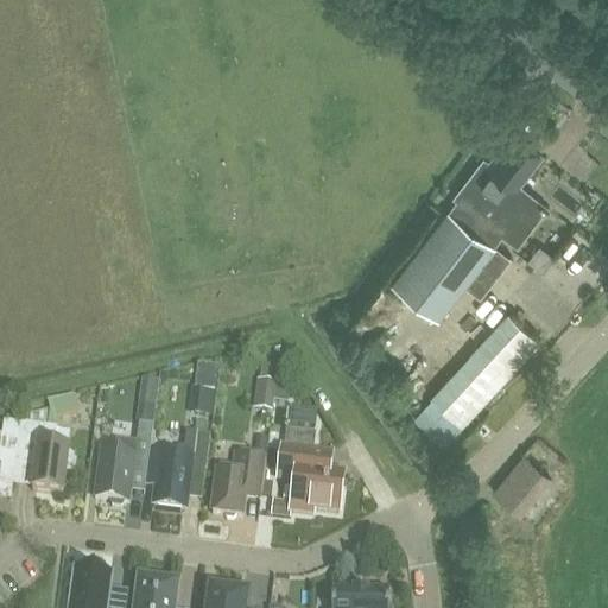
[(540,158),(542,157),(511,132),(510,134),(511,134),(495,154),(489,163),(483,158),(455,196),(505,234),(533,197),(519,185),(540,158)]
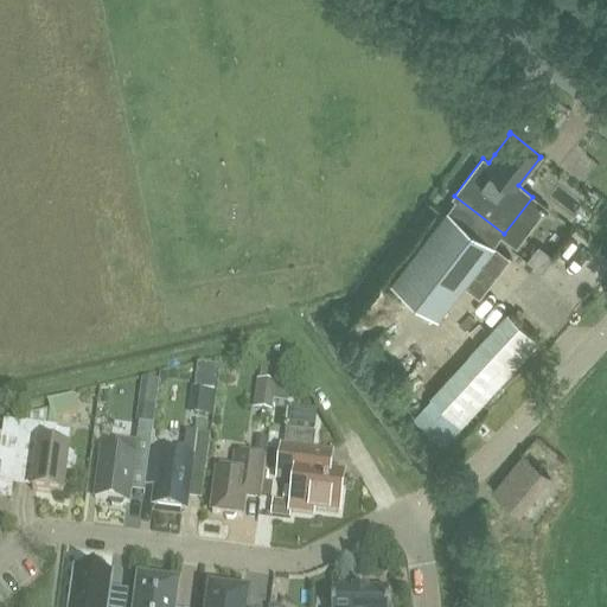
[(447,209),(390,282),(436,319),(464,285),(479,296),(510,257),(494,246),(494,244),(448,209),(447,209)]
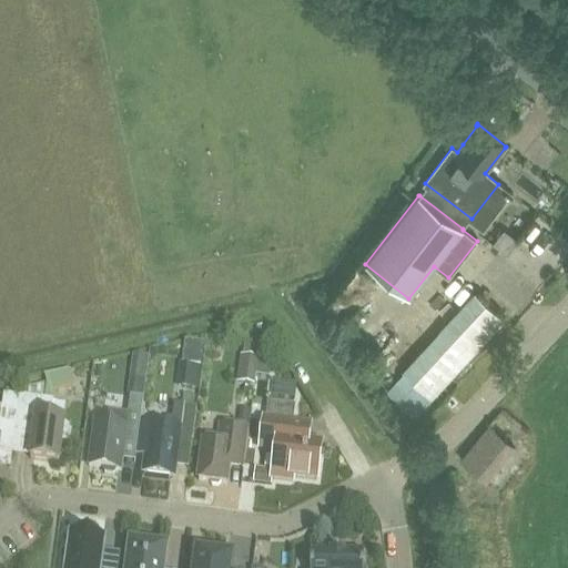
[(505,230),(494,243),(507,253),(518,240),(505,230)]
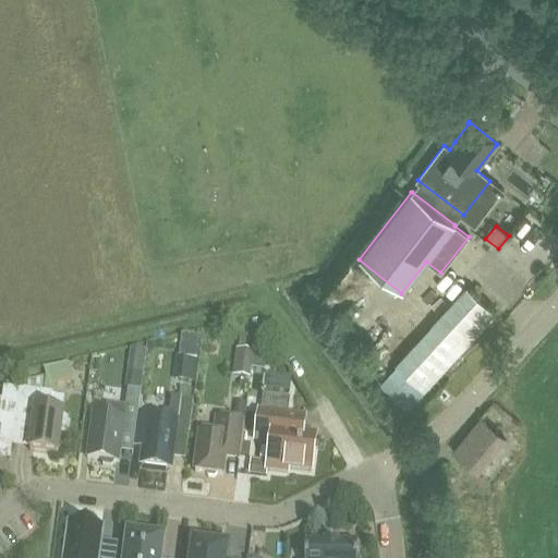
[(468,288),(397,365),(423,391),(495,315),(468,288)]
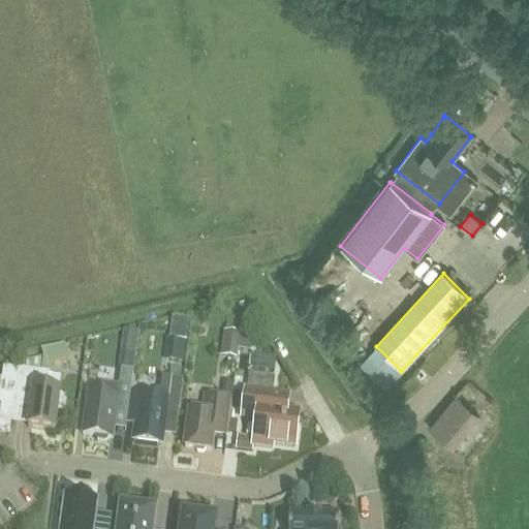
[(229,308),(228,316),(226,334),(240,336),(242,321),(243,313),(244,304),(243,304),(239,305),(238,309),(229,308)]
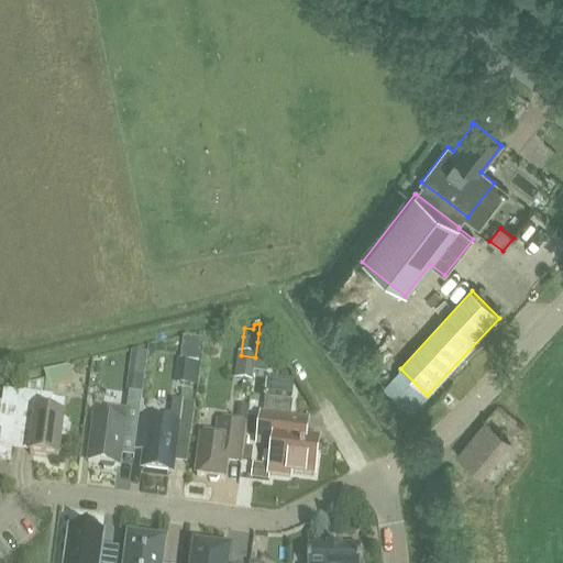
[(257,342),(255,357),(266,359),(267,349),(267,345),(267,343),(257,342)]
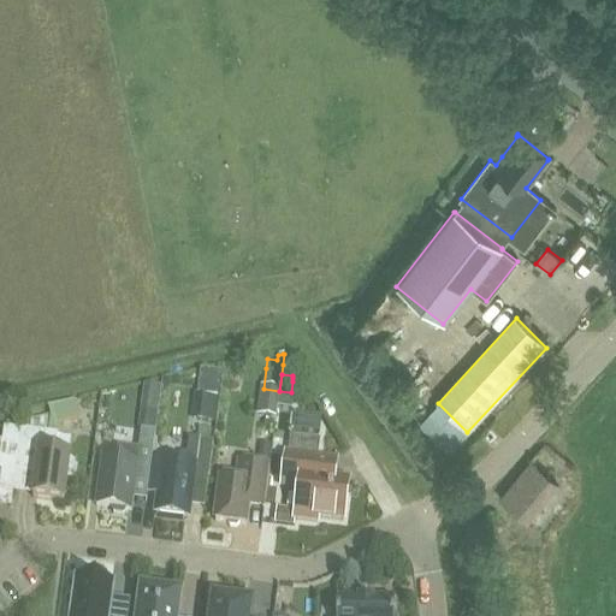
[(142,402),(159,404),(161,389),(143,386),(142,402)]
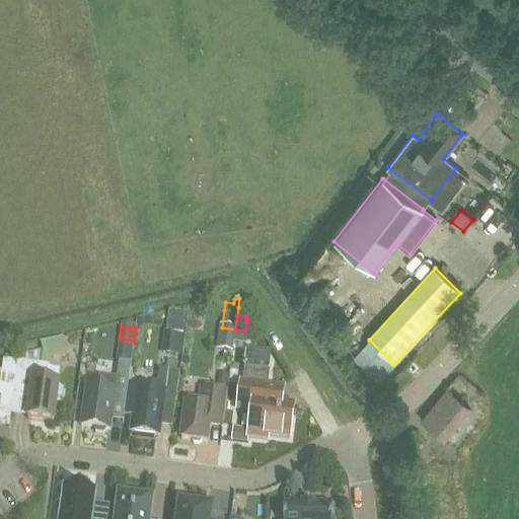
[(236,329),(222,327),(219,350),(233,352),(236,329)]
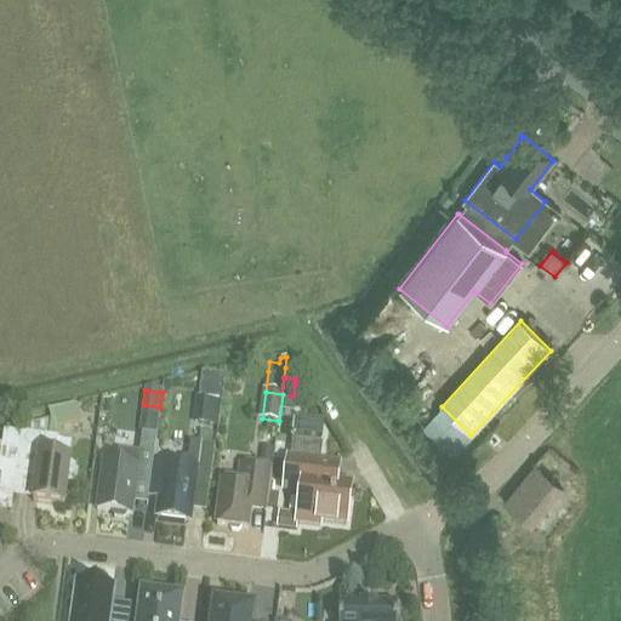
[(197,399),(194,414),(217,416),(220,402),(204,400),(197,399)]
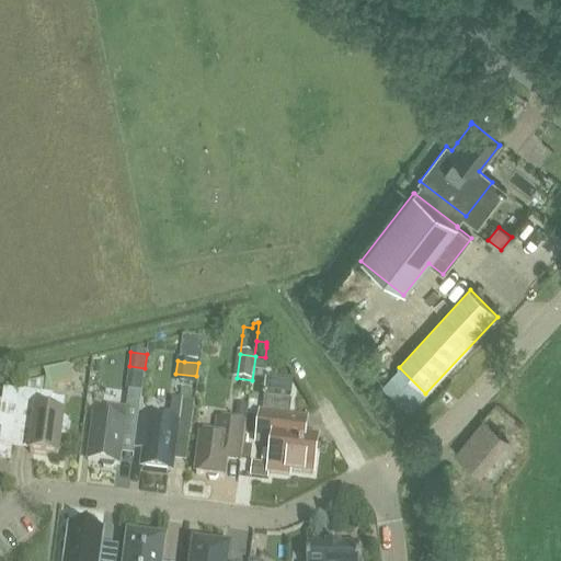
[(69,375),(68,367),(45,373),(47,380),(49,389),(54,388),(71,384),(69,375)]
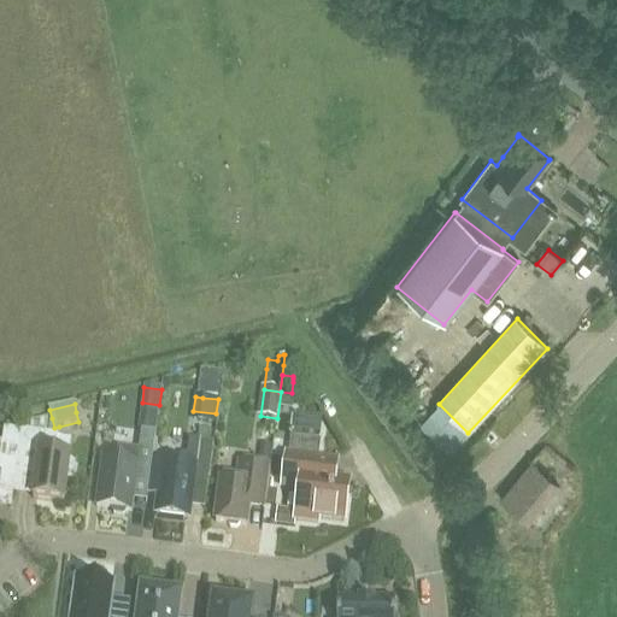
[(0,458),(0,497),(13,498),(17,464),(19,445),(22,430),(4,430),(0,458)]
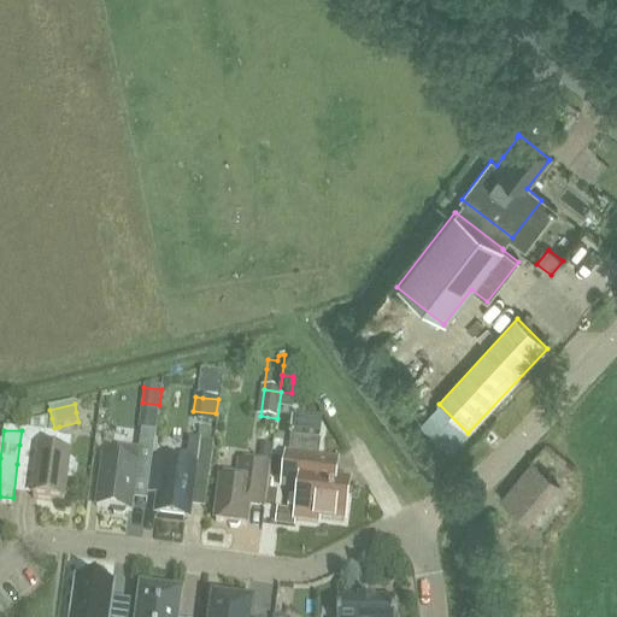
[(75,464),(69,460),(69,458),(56,456),(58,435),(22,430),(19,445),(17,464),(37,466),(33,499),(63,504),(66,480),(72,476),(75,464)]
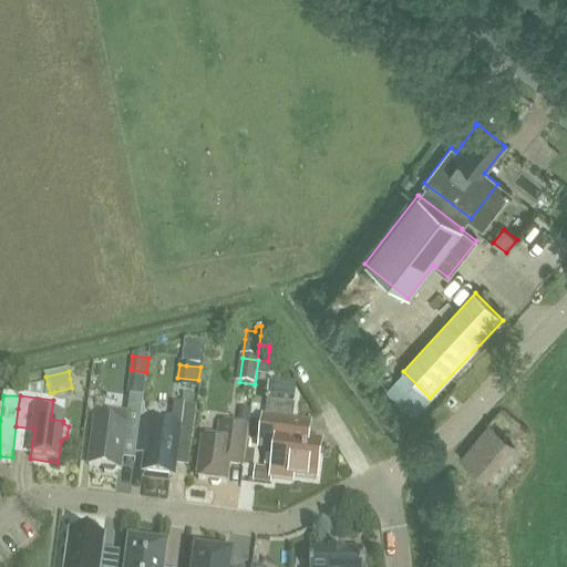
[(187,395),(183,400),(182,405),(195,408),(196,397),(187,395)]
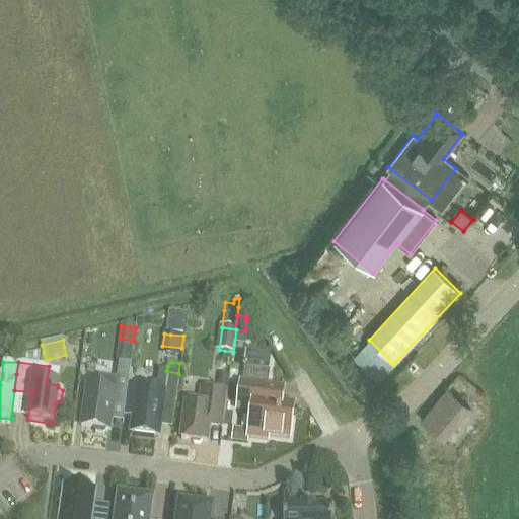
[(98,377),(96,387),(86,386),(81,427),(93,429),(95,434),(103,435),(106,431),(110,431),(114,408),(126,409),(131,364),(119,363),(117,380),(98,377)]
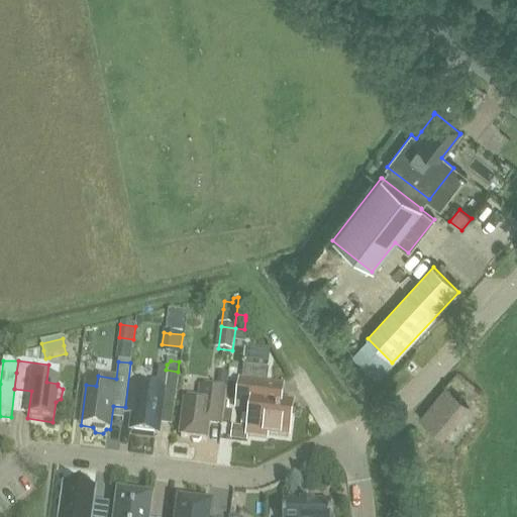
[(282,388),(267,386),(269,370),(242,367),(237,409),(251,411),(247,436),(266,439),(267,435),(288,437),(293,406),(280,404),(282,388)]
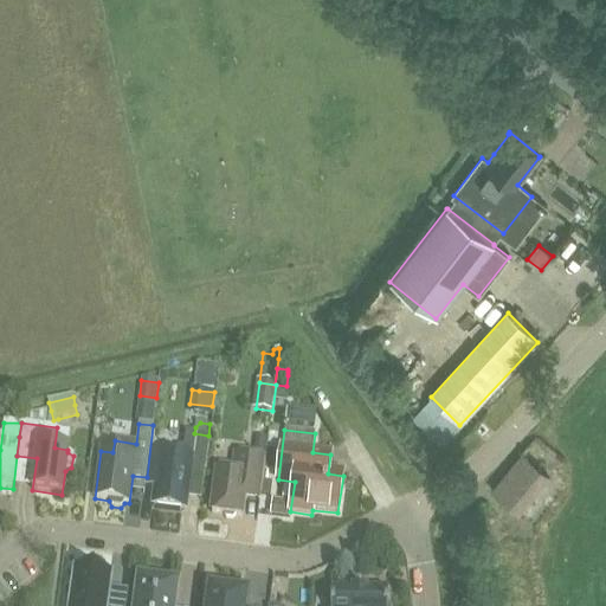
[(154,507),(185,510),(189,476),(205,477),(210,436),(186,432),(184,449),(179,449),(178,457),(161,456),(154,507)]
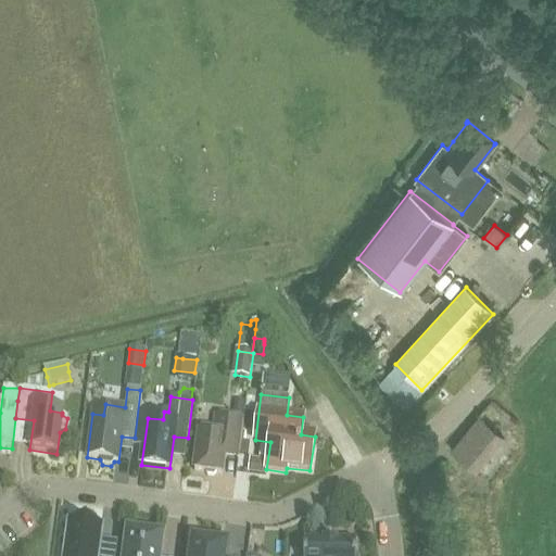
[(504,438),(479,416),(451,450),(476,471),(504,438)]
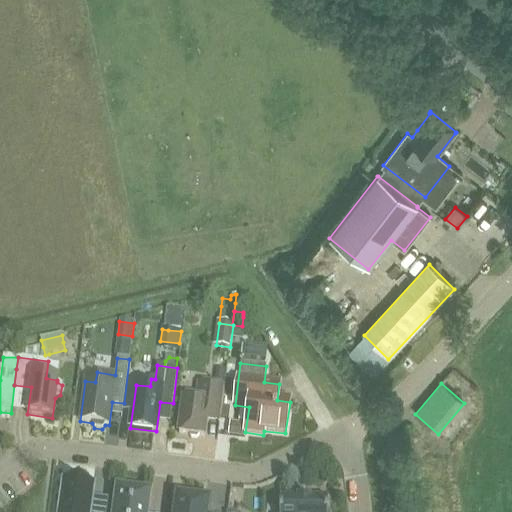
[(219,424),(220,416),(224,388),(199,385),(197,400),(184,399),(179,434),(189,436),(191,439),(197,440),(199,437),(203,438),(206,422),(219,424)]
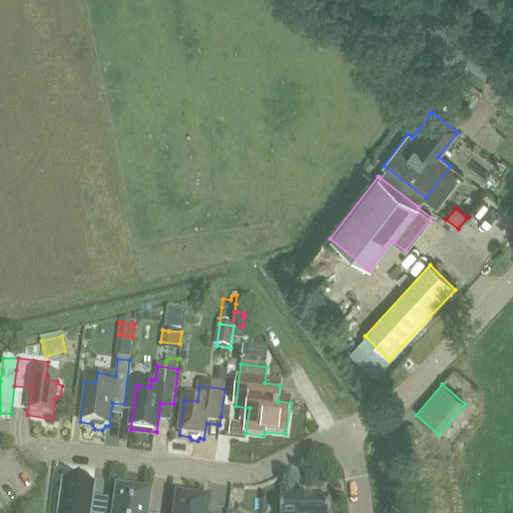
[(231,424),(229,437),(244,439),(245,426),(231,424)]
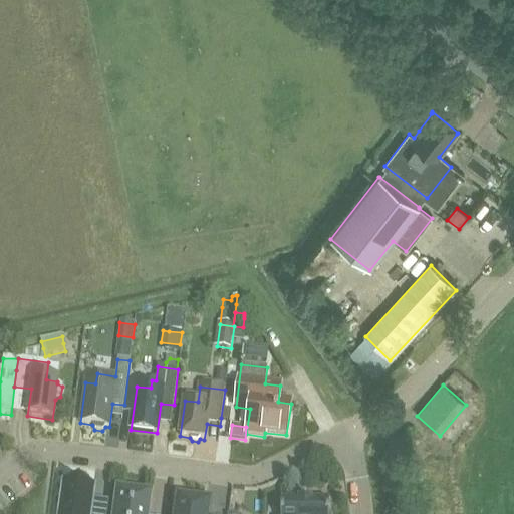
[(88,485),(70,482),(69,486),(64,485),(61,507),(57,507),(56,513),(89,513),(92,489),(87,489),(88,485)]
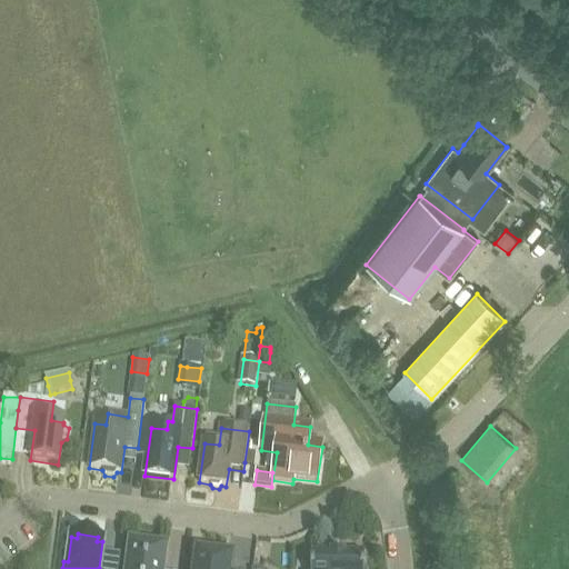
[(163,568),(167,550),(130,546),(127,568),(163,568)]
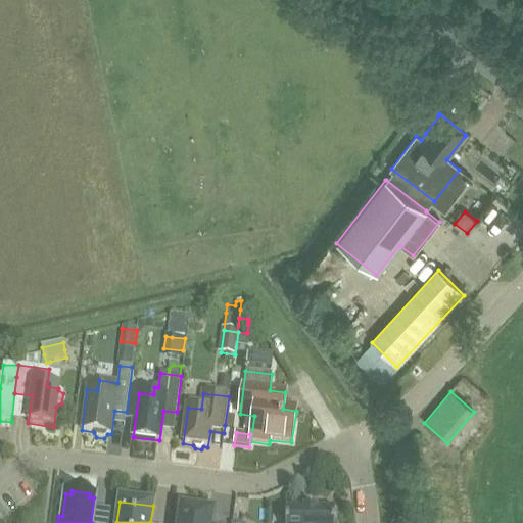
[(181,509),(179,522),(211,522),(214,514),(181,509)]
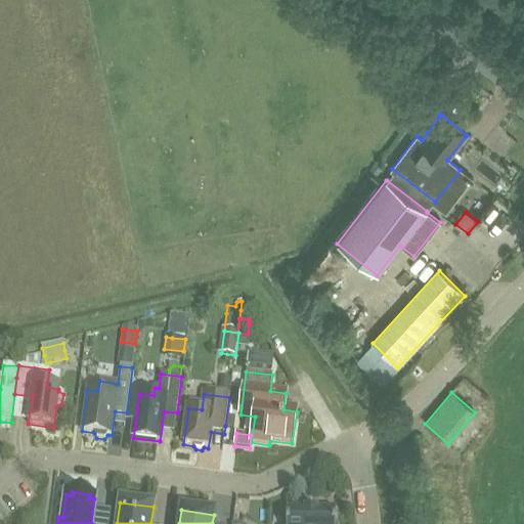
[(287,511),(286,523),(335,523),(336,523),(336,511),(287,511)]
